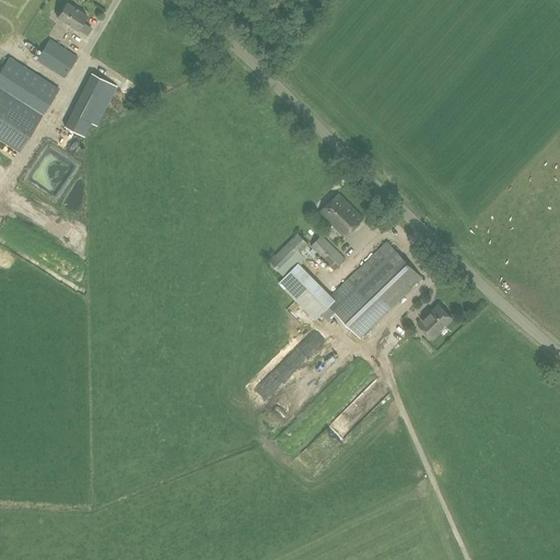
[(78,30),(86,15),(67,2),(58,16),(78,30)]
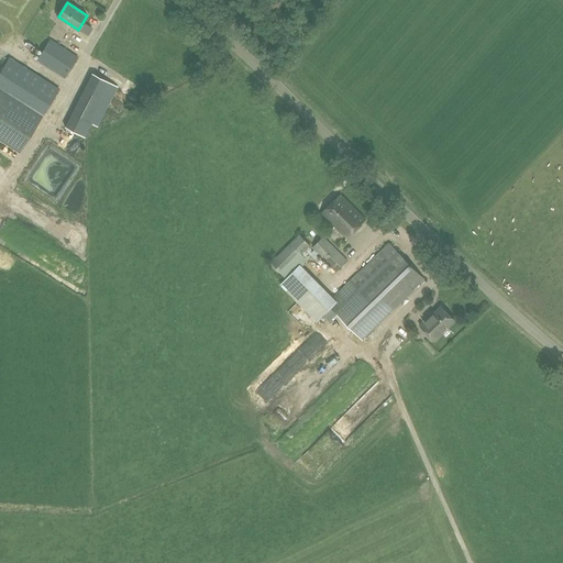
[(86,22),(81,28),(89,33),(94,28),(86,22)]
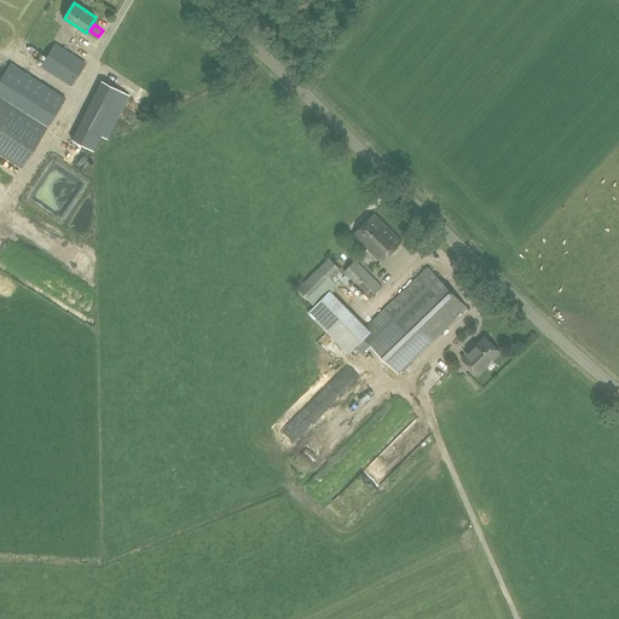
[(56,42),(40,65),(70,85),(86,63),(56,42)]
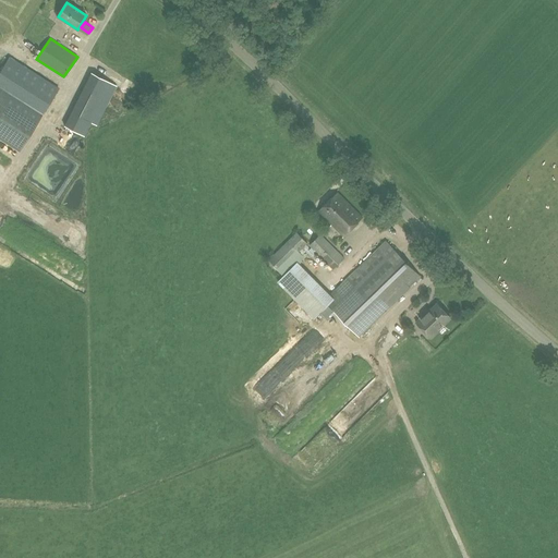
[(10,58),(0,72),(0,128),(23,143),(58,87),(10,58)]
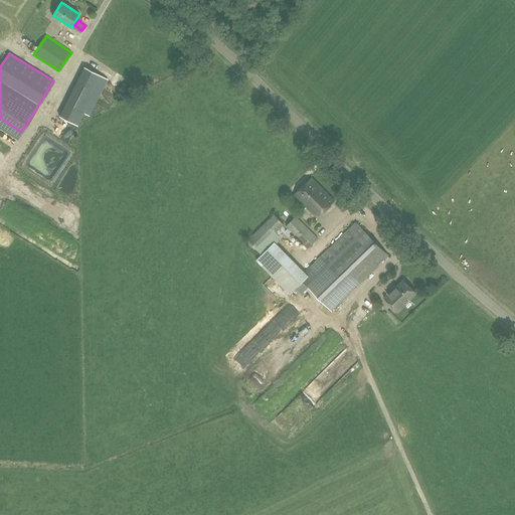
[(91,116),(109,79),(87,68),(82,76),(81,75),(60,118),(77,126),(83,113),(91,116)]
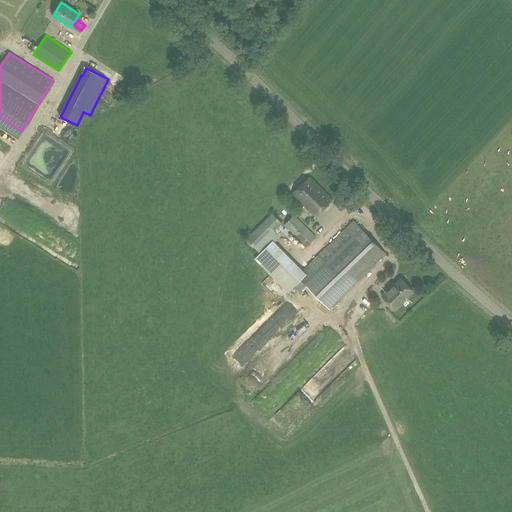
[(117,88),(126,78),(121,73),(112,84),(117,88)]
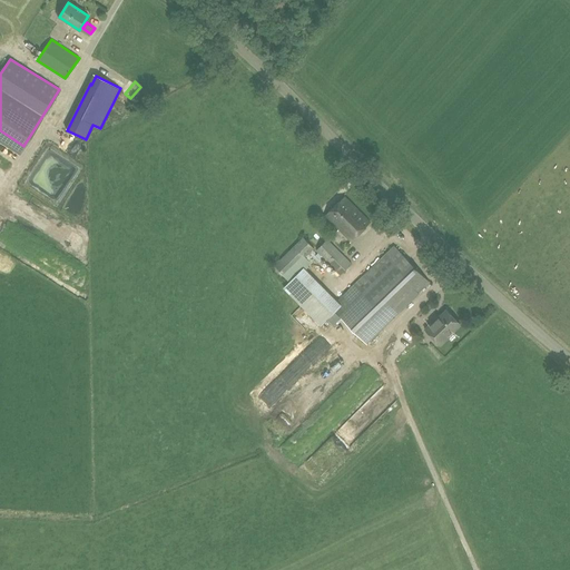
[(66,138),(61,145),(78,154),(81,147),(66,138)]
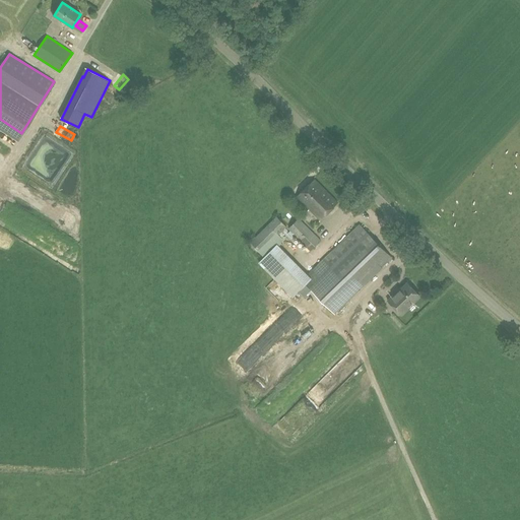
[(51,186),(58,190),(72,169),(64,164),(51,186)]
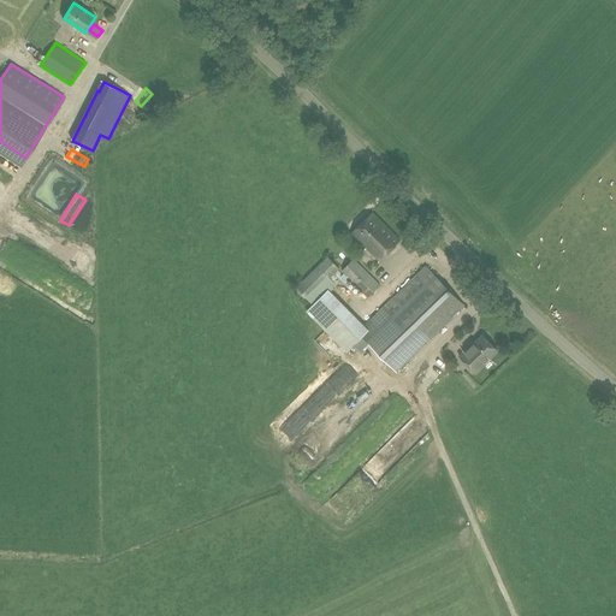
[(378,260),(401,238),(374,211),(351,232),(378,260)]
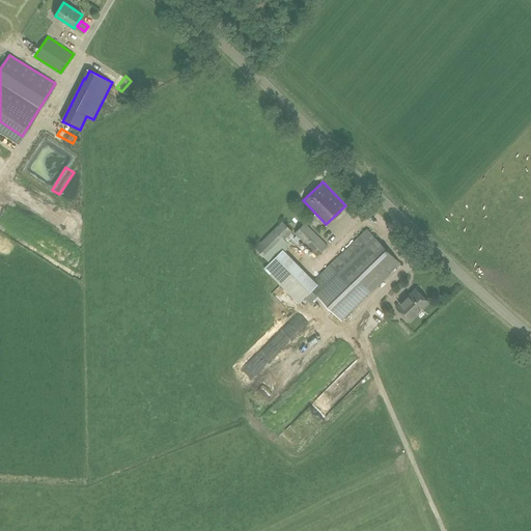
[(256,247),(267,258),(292,232),(282,221),(256,247)]
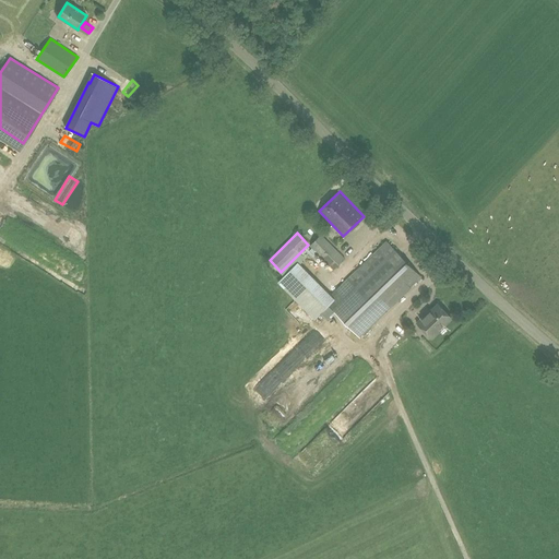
[(344,258),(321,235),(310,245),(334,269),(344,258)]
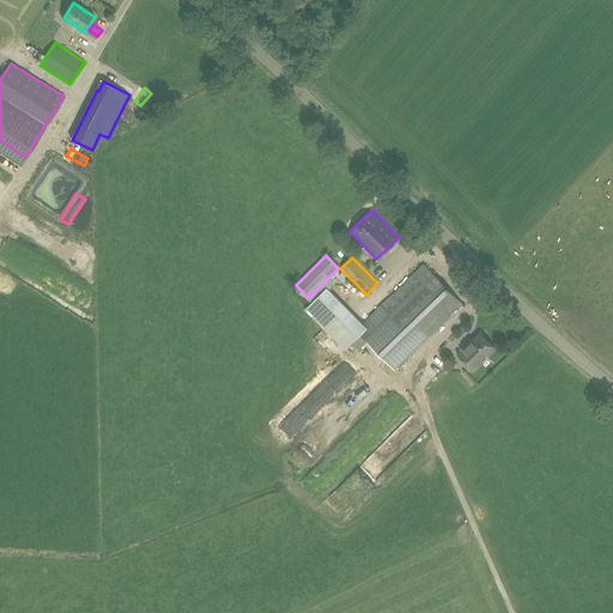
[(394,368),(419,344),(462,303),(425,263),(382,305),(390,315),(365,339),(394,368)]
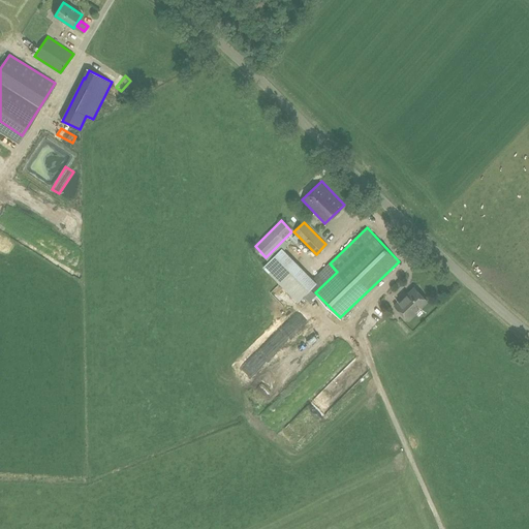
[(263,267),(298,301),(316,283),(282,248),(263,267)]
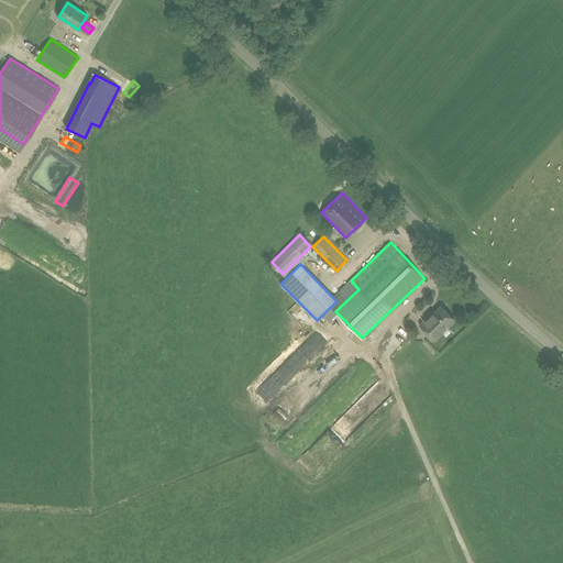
[(435,340),(455,320),(441,306),(421,326),(435,340)]
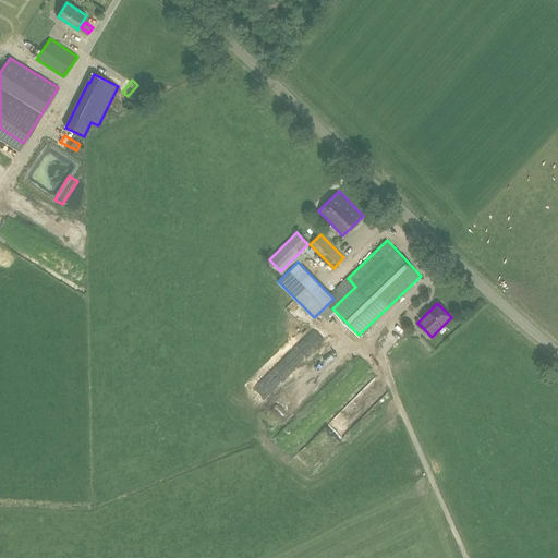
[(331,422),(343,435),(371,409),(359,396),(331,422)]
